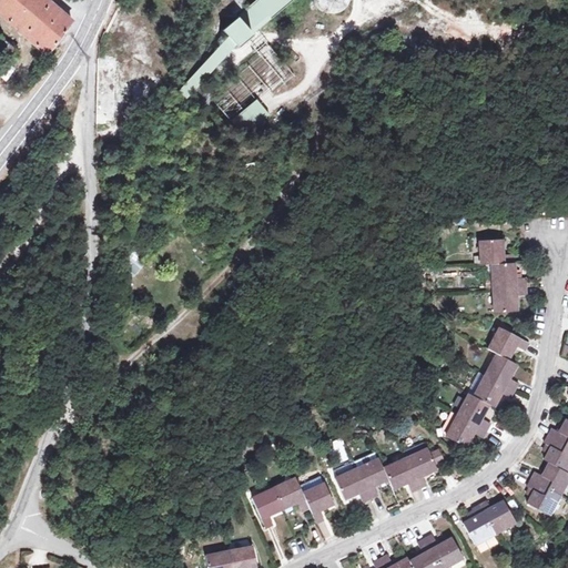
[(48,0),(0,0),(0,2),(51,47),(73,22),(48,0)]
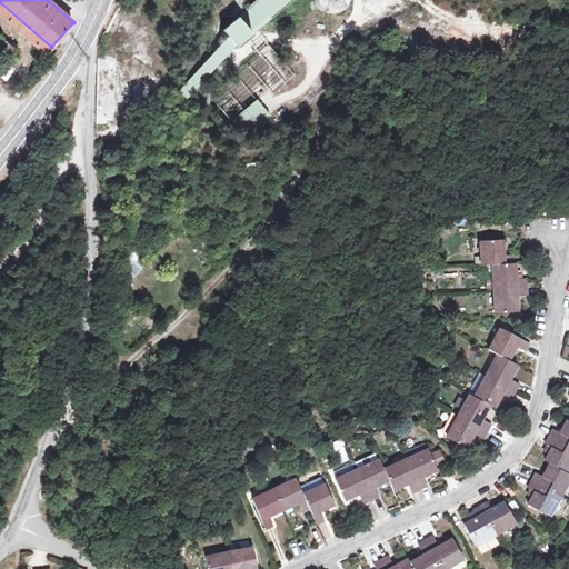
[(256,0),(222,30),(237,47),(247,39),(257,30),(291,0),(256,0)]
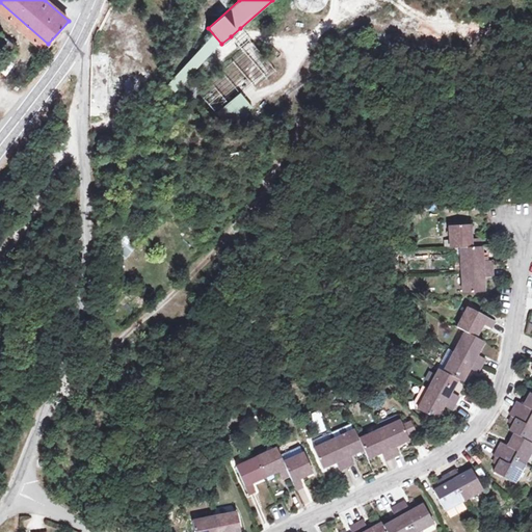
[(293,0),(294,2),(295,4),(296,6),(298,8),(300,9),(302,10),(304,11),(308,12),(310,12),(312,11),(315,11),(317,10),(319,8),(321,6),(322,5),(323,2),(324,0),(323,0),(293,0)]
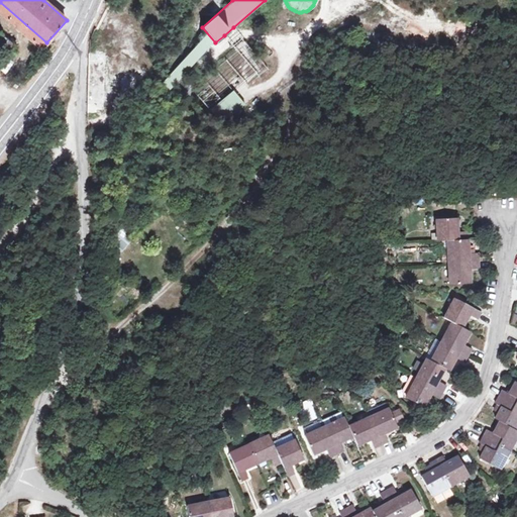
[(193,89),(210,109),(233,90),(254,71),(257,75),(267,67),(233,27),(224,35),(236,50),(193,89)]
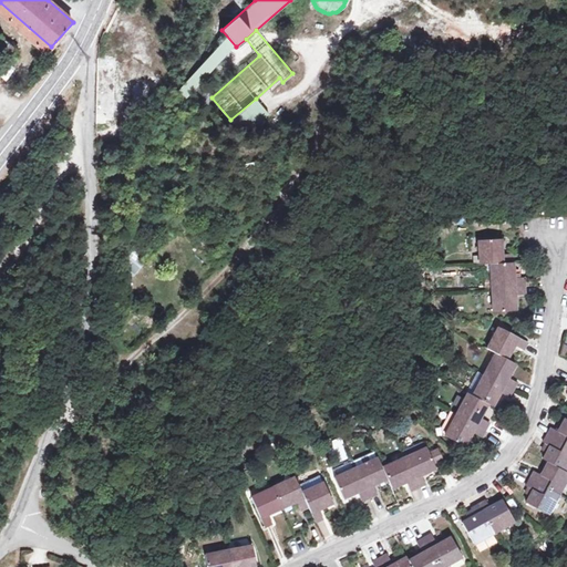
[(246,43),(225,59),(230,66),(251,50),(246,43)]
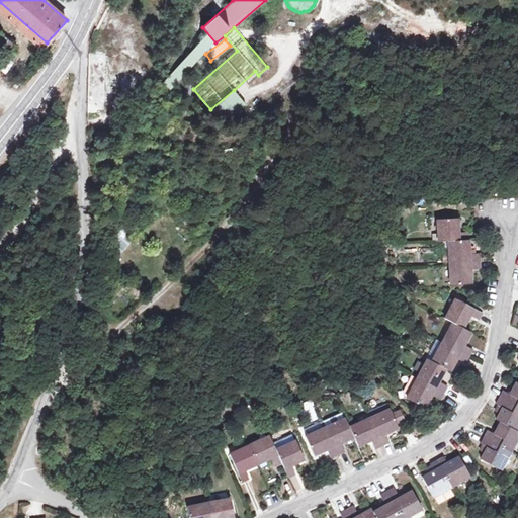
[(246,104),(234,90),(210,109),(218,117),(230,118),(246,104)]
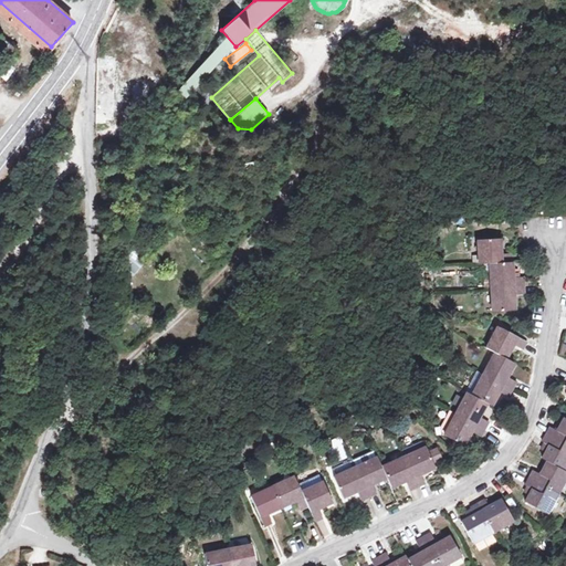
[(512,273),(512,262),(511,254),(501,254),(500,239),(478,240),(479,264),(490,264),(492,311),(514,310),(513,294),(524,294),(523,278),(519,278),(517,273),(512,273)]
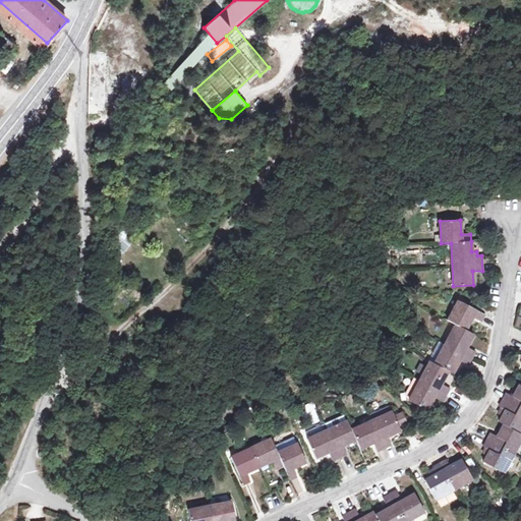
[(441,384),(448,370),(452,372),(459,360),(467,364),(474,352),(466,347),(473,334),(465,330),(472,317),(480,322),(483,315),(458,301),(447,321),(455,325),(445,344),(433,363),(429,360),(419,381),(409,399),(408,400),(426,410),(433,397),(442,401),(449,389),(441,384)]
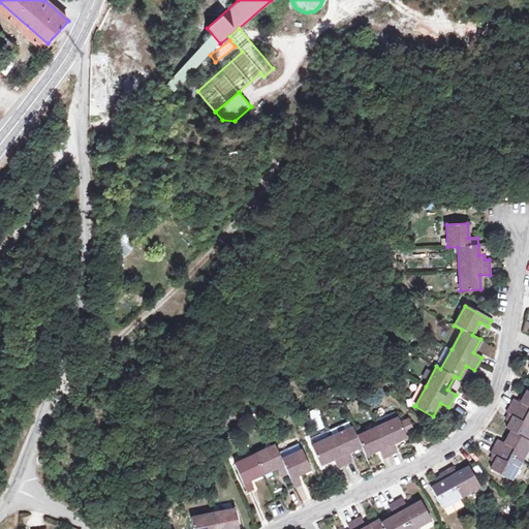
[(435,365),(440,369),(452,349),(445,346),(435,365)]
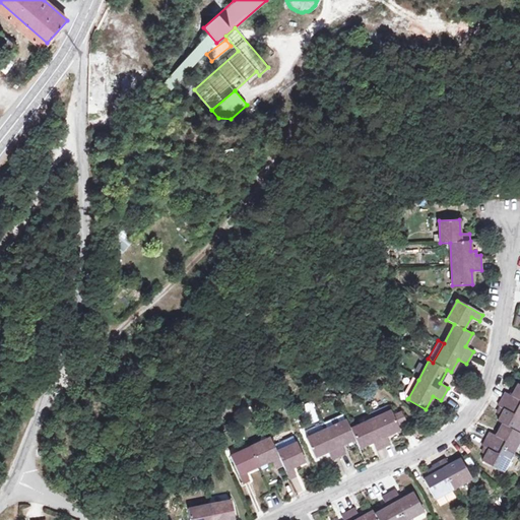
[(405,397),(408,398),(418,380),(412,377),(404,392),(405,397)]
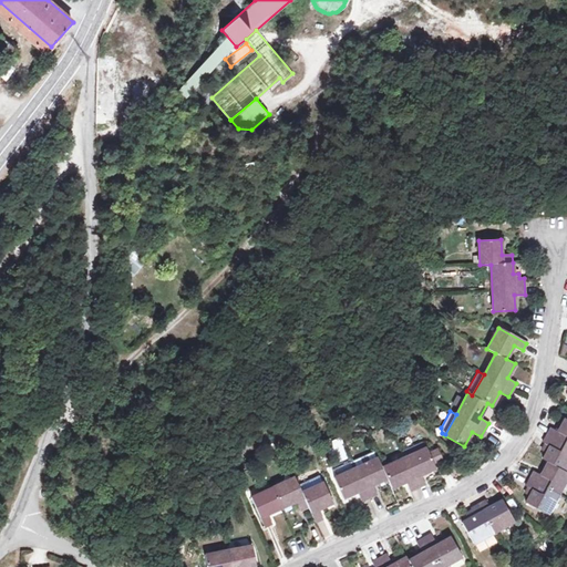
[(546,453),(543,460),(547,462),(540,475),(534,472),(526,486),(528,488),(525,494),(529,496),(525,503),(546,514),(566,475),(566,473),(564,472),(566,465),(566,420),(565,419),(558,432),(550,428),(543,443),(546,444),(543,451),(546,453)]
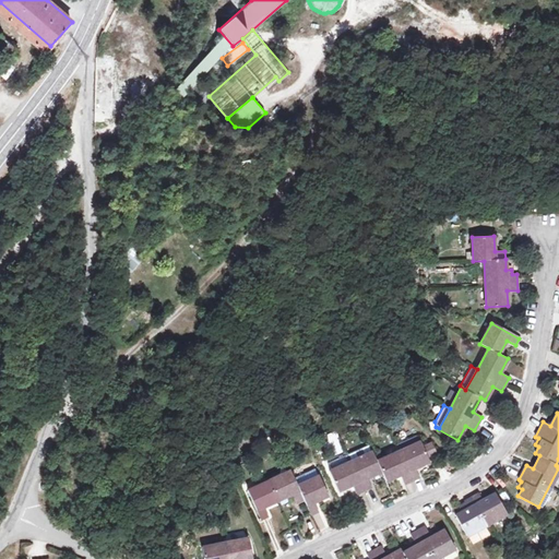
[(396,444),(400,451),(420,442),(417,436),(396,444)]
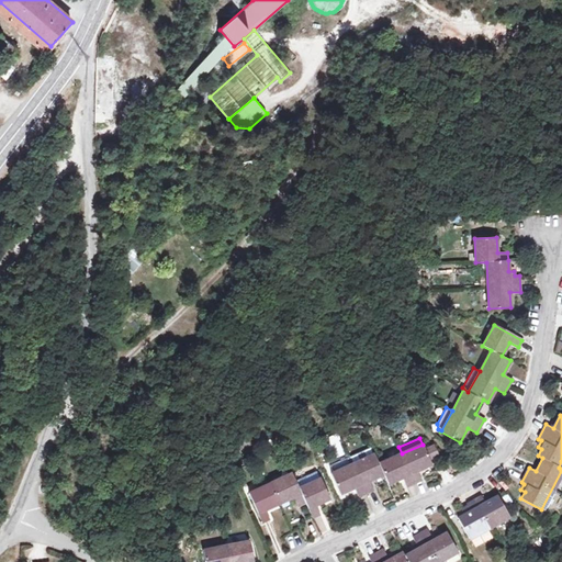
[(402,453),(380,464),(374,453),(332,473),(340,494),(353,487),(358,496),(374,490),(370,481),(384,474),(389,483),(402,478),(406,486),(422,480),(417,470),(431,464),(429,459),(439,454),(435,446),(425,449),(423,445),(402,453)]
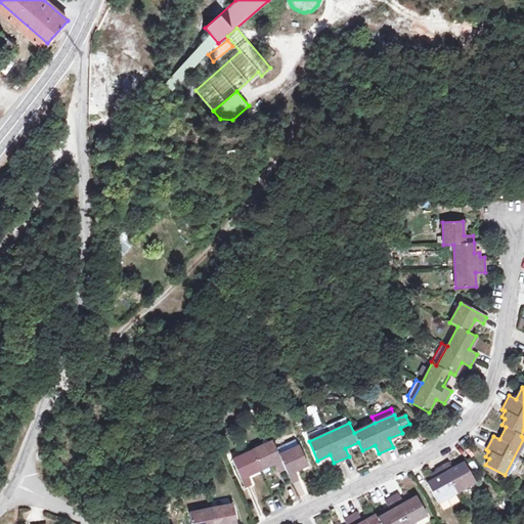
[(277,472),(286,469),(292,482),(299,479),(295,470),(307,465),(299,446),(279,455),(272,441),(232,460),(245,487),(252,484),(248,475),(273,464),(277,472)]
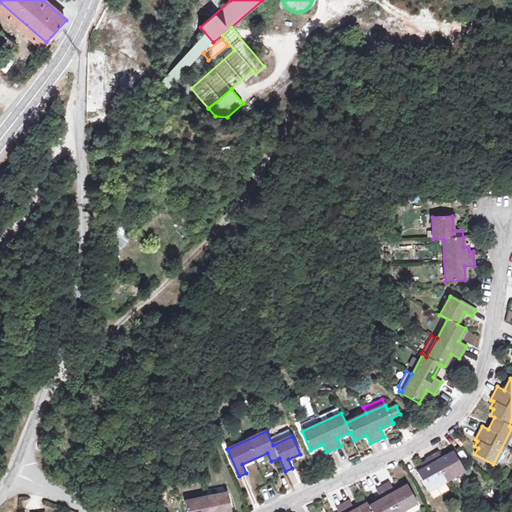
[(428,490),(443,481),(463,470),(453,452),(441,458),(438,452),(425,459),(426,462),(421,465),(423,469),(417,472),(427,490),(428,490)]
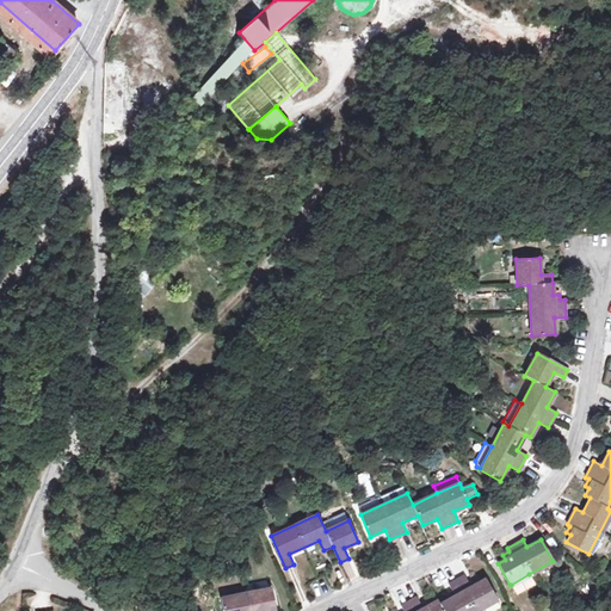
[(535,584),(529,574),(511,585),(516,593),(535,584)]
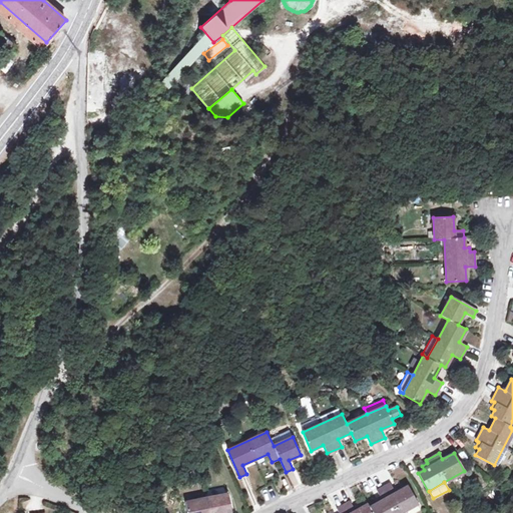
[(340,512),(400,512),(417,504),(408,487),(396,493),(391,485),(378,492),(383,500),(370,507),(368,504),(356,511),(351,503),(338,510),(340,512)]
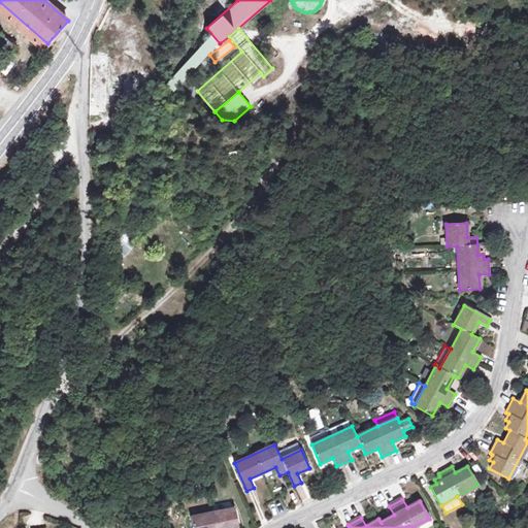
[(234,507),(191,516),(193,527),(235,527),(238,527),(234,507)]
